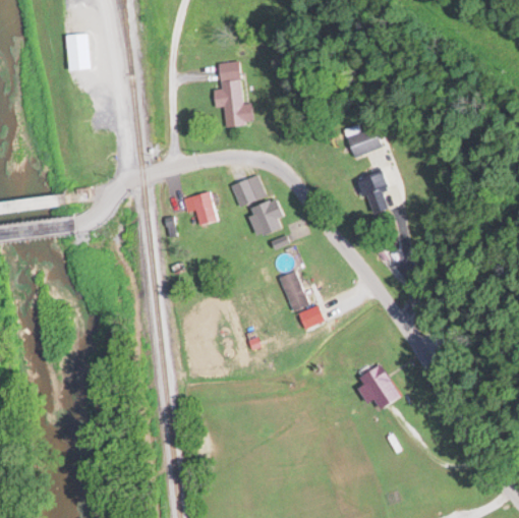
[(242,105),(239,62),(219,64),(221,91),(214,91),(216,108),(225,107),(226,126),(253,124),(251,104),(242,105)]
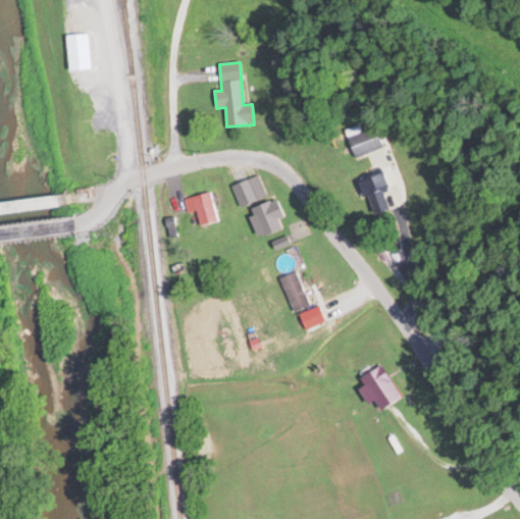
[(362,133),(360,126),(347,132),(356,158),(383,149),(376,127),(362,133)]
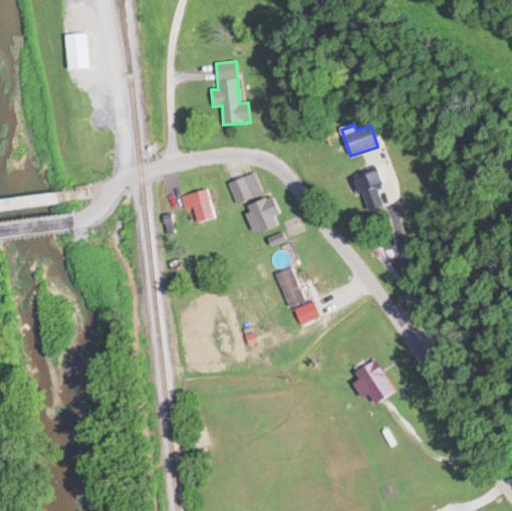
[(360,196),(391,180),(381,164),(352,180),(360,196)]
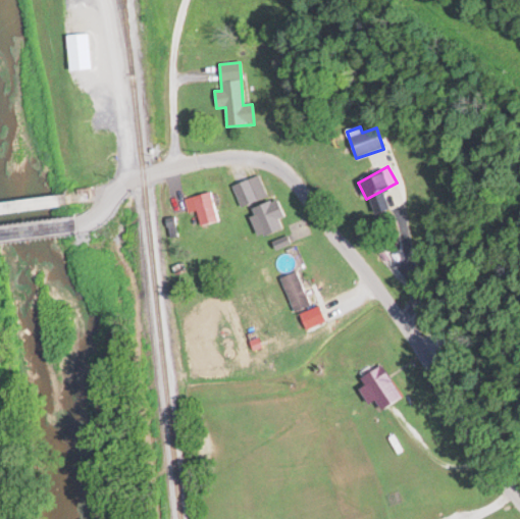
[(268,196),(258,174),(232,187),(243,208),(268,196)]
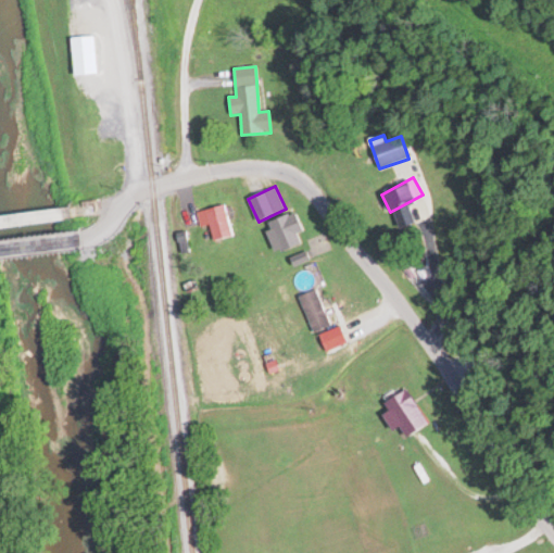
[(215,241),(234,235),(223,204),(197,213),(202,228),(209,225),(215,241)]
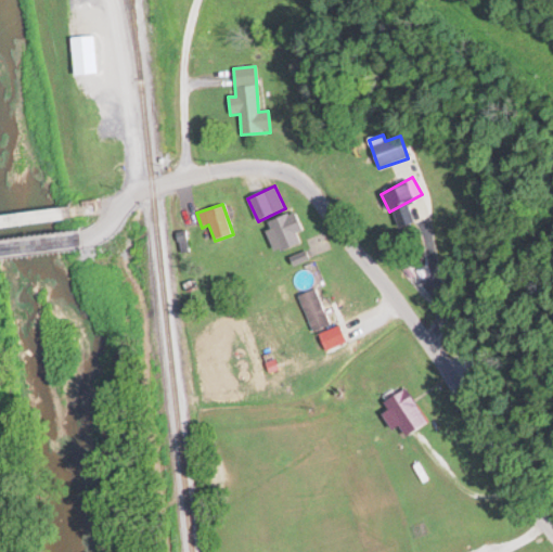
[(304,230),(294,210),(264,225),(277,253),(301,242),(297,233),(304,230)]
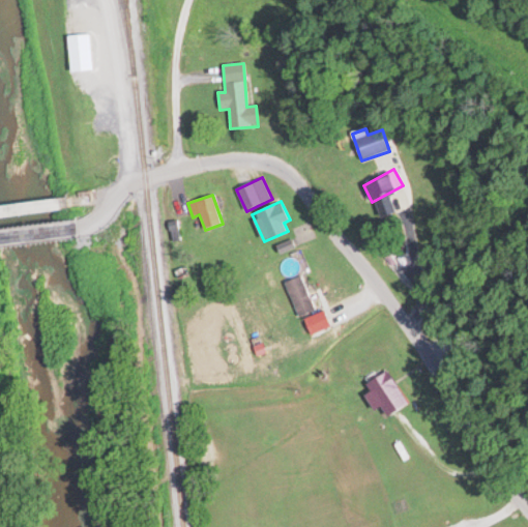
[(299,318),(317,310),(301,275),(284,283),(299,318)]
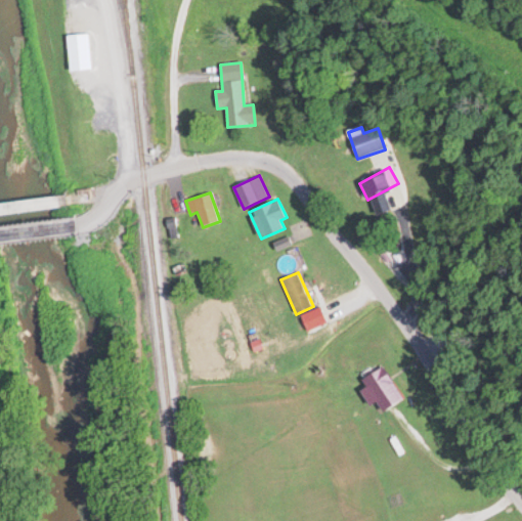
[(360,391),(371,405),(376,401),(385,413),(404,396),(380,366),(362,381),(366,386),(360,391)]
